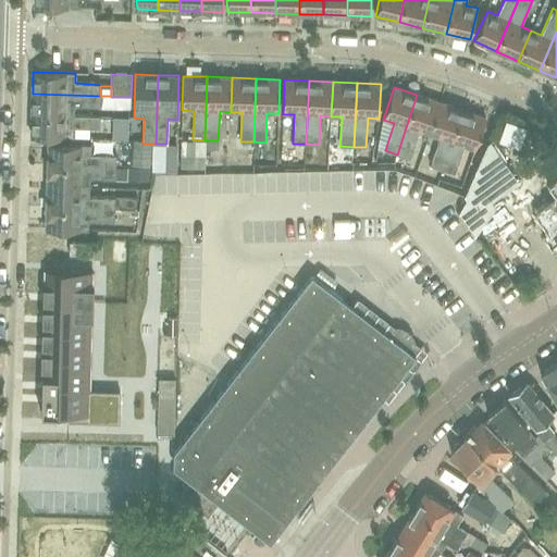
[(33,94),(32,114),(100,116),(74,115),(74,107),(100,107),(100,109),(130,109),(130,100),(131,100),(131,97),(111,97),(111,96),(100,96),(33,94)]
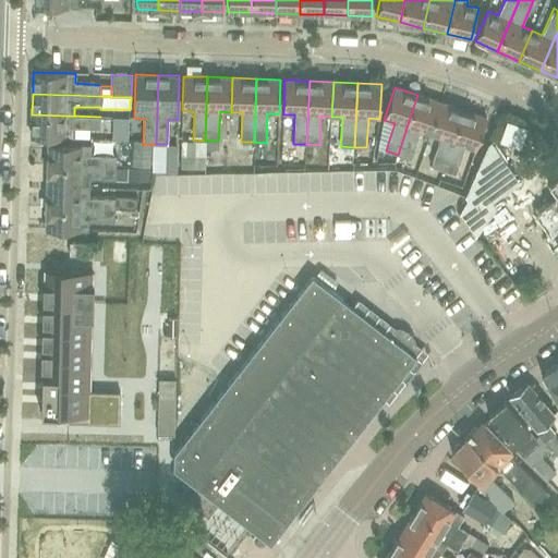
[(440,102),(417,95),(407,128),(398,155),(410,159),(420,131),(429,135),(440,102)]
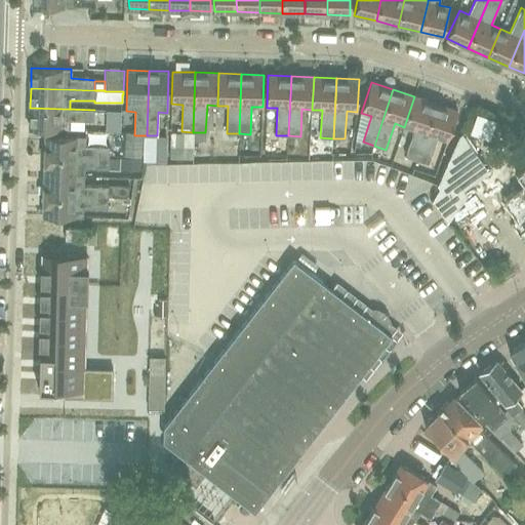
[(417,160),(426,134),(436,104),(414,96),(404,127),(414,130),(405,156),(417,160)]
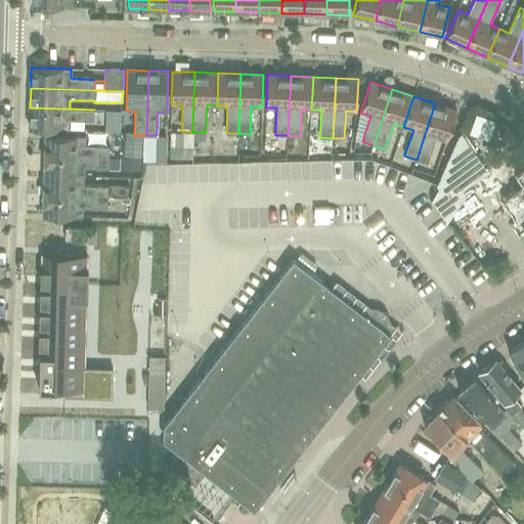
[(456,111),(435,103),(425,134),(417,160),(427,164),(436,137),(446,141),(456,111)]
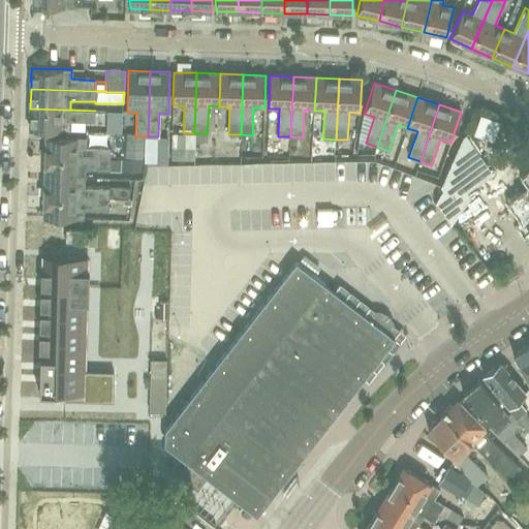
[(30,109),(29,129),(69,131),(70,121),(94,122),(95,111),(30,109)]
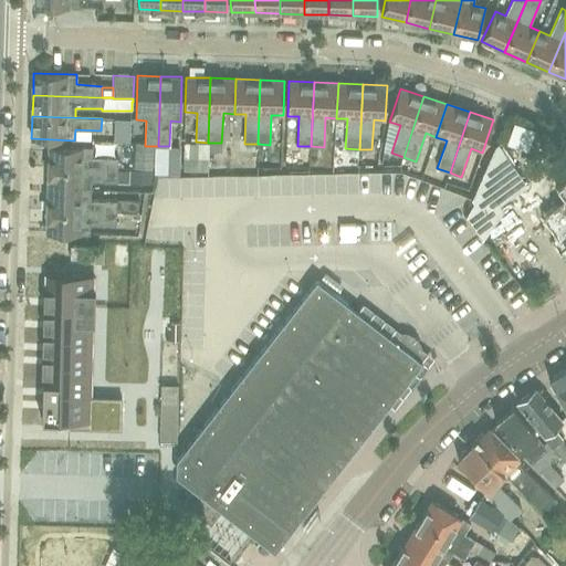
[(48,168),(117,169),(133,169),(133,159),(117,159),(92,158),(93,147),(49,146),(48,168)]
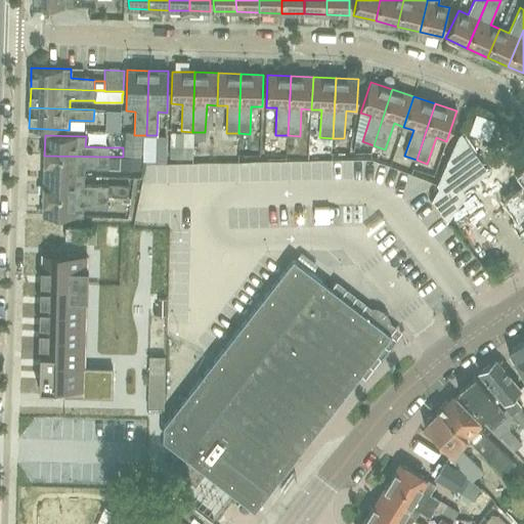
[(143,135),(142,161),(144,161),(156,161),(157,135),(146,135),(143,135)]
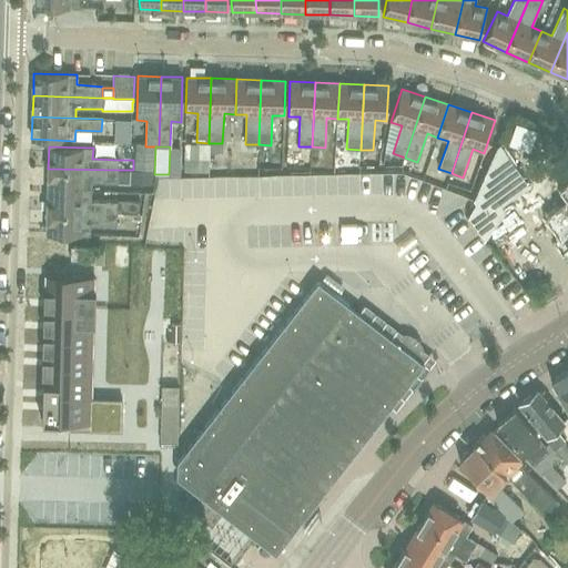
[(472,211),(468,217),(484,236),(486,232),(496,219),(492,213),(492,211),(526,186),(505,158),(498,146),(497,146),(475,199),(478,200),(472,211)]
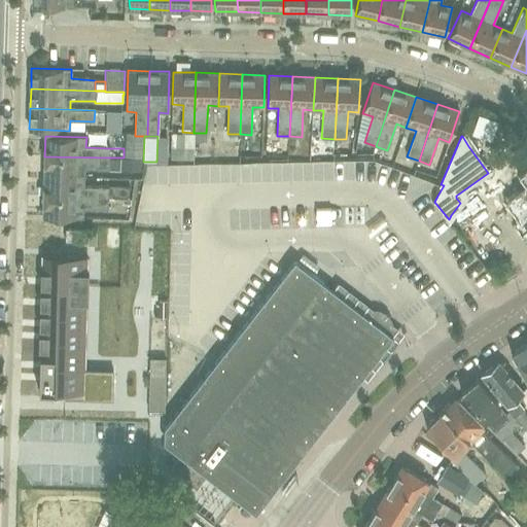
[(44,156),(44,176),(84,177),(85,169),(109,170),(109,157),(44,156)]
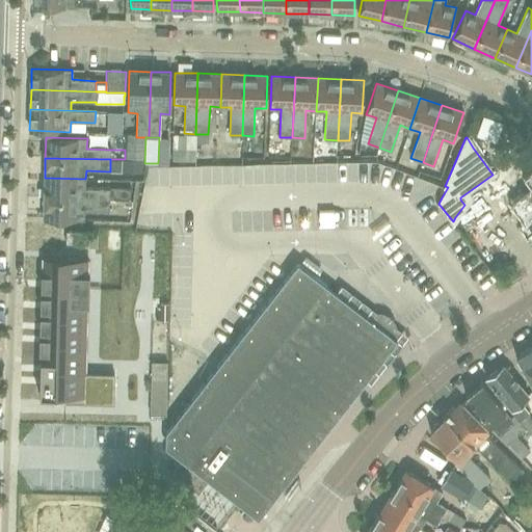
[(526,236),(531,233),(531,232),(531,169),(523,177),(531,189),(509,204),(522,222),(517,224),(526,236)]
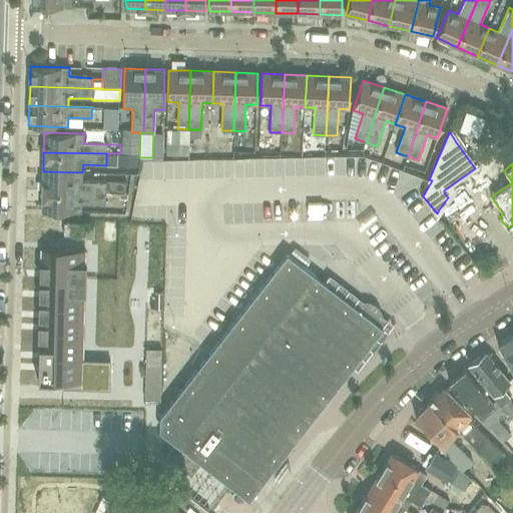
[(43,171),(42,191),(105,192),(105,182),(82,182),(82,172),(43,171)]
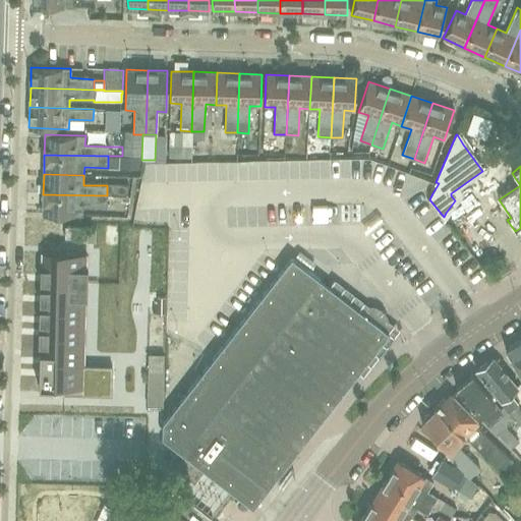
[(107,195),(43,194),(43,215),(82,216),(82,207),(106,207),(107,195)]
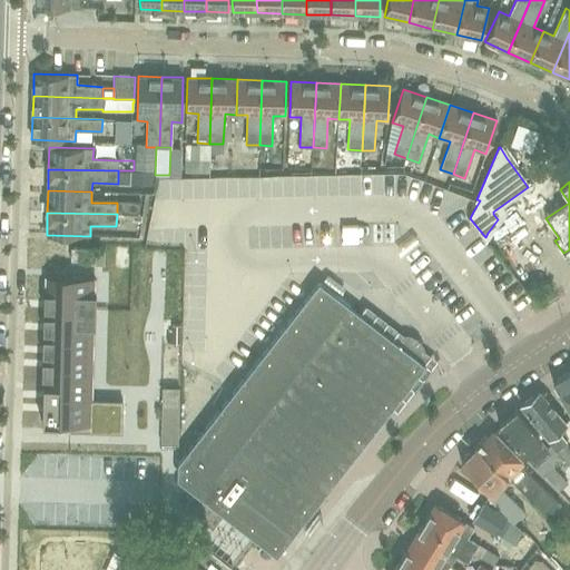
[(87,261),(87,247),(71,247),(70,261),(87,261)]
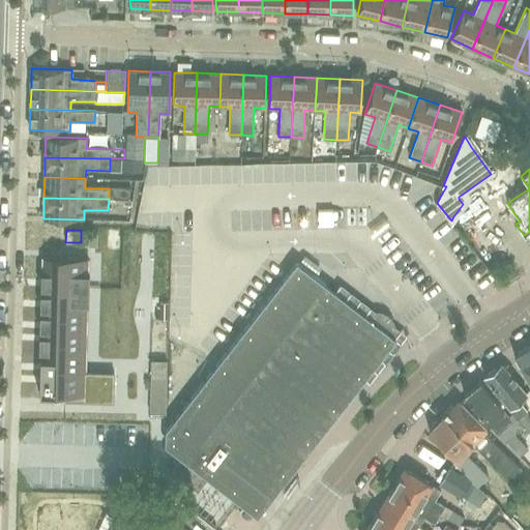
[(89,233),(88,245),(96,245),(97,233),(89,233)]
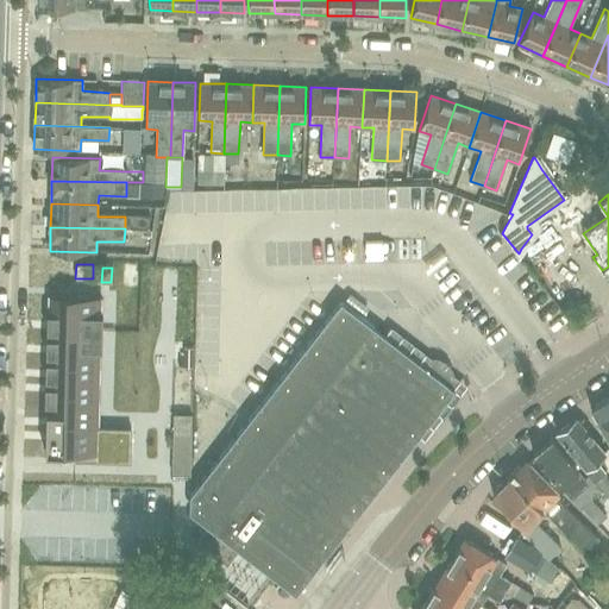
[(49,295),(45,425),(45,452),(74,453),(74,460),(99,460),(131,462),(131,427),(98,426),(101,296),(49,295)]
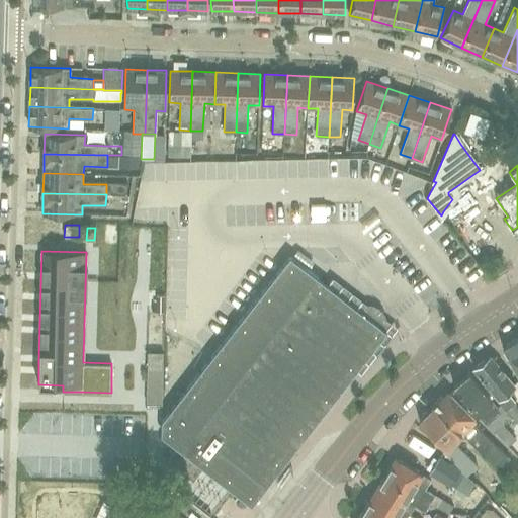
[(290,256),(211,356),(162,420),(162,433),(251,502),(346,381),(386,331),(375,322),(382,313),(380,310),(377,307),(374,306),(366,316),(290,256)]
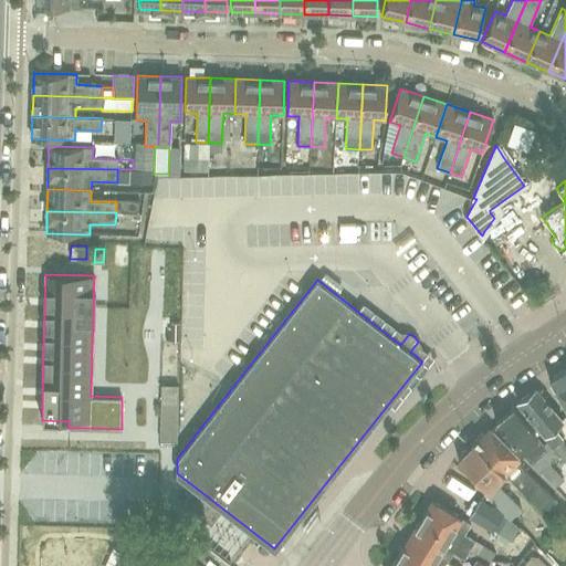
[(565,368),(548,379),(565,408),(565,368)]
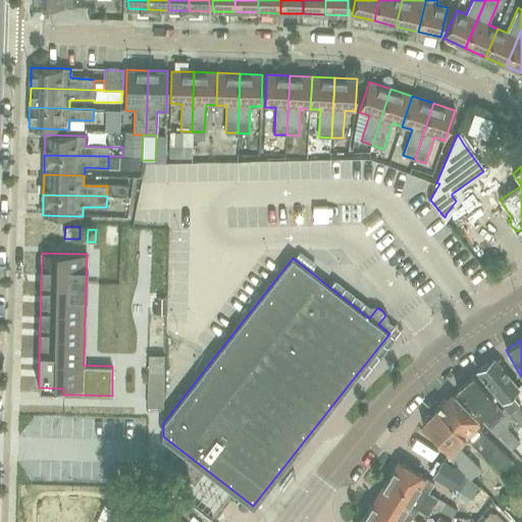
[(494,358),(477,371),(502,401),(505,405),(517,418),(521,424),(521,411),(518,407),(519,406),(510,394),(518,387),(516,384),(494,358)]
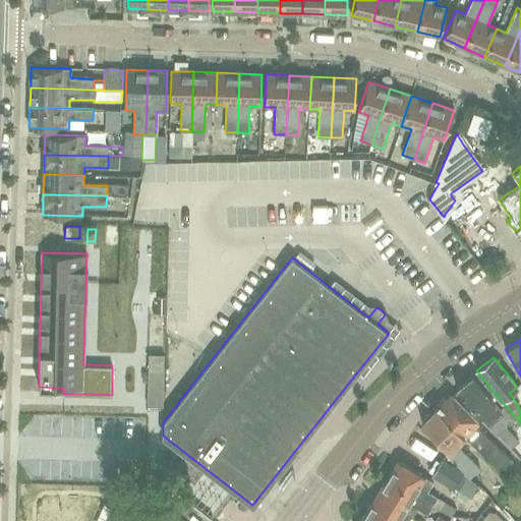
[(163,372),(148,371),(147,405),(163,406),(163,372)]
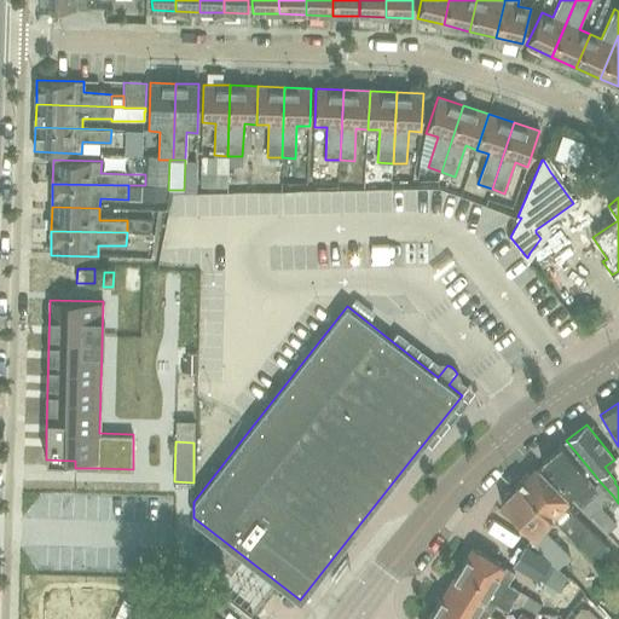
[(560,445),(542,461),(568,492),(580,505),(599,490),(593,484),(588,478),(570,456),(560,445)]
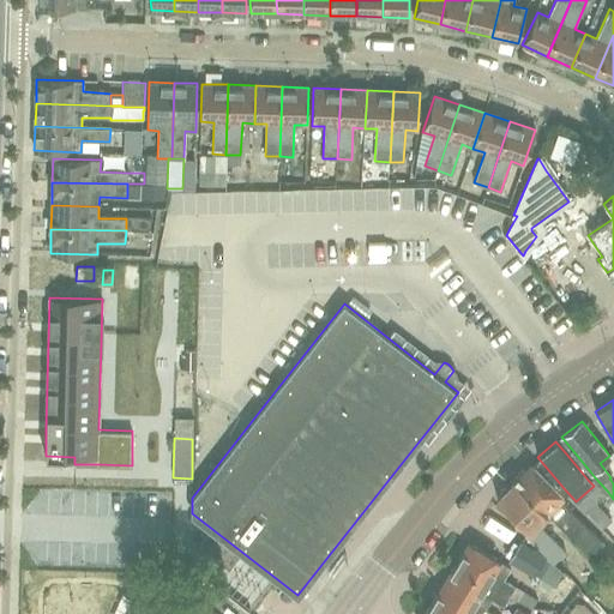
[(563,497),(530,463),(515,480),(546,513),(589,557),(602,542),(559,500),(563,497)]
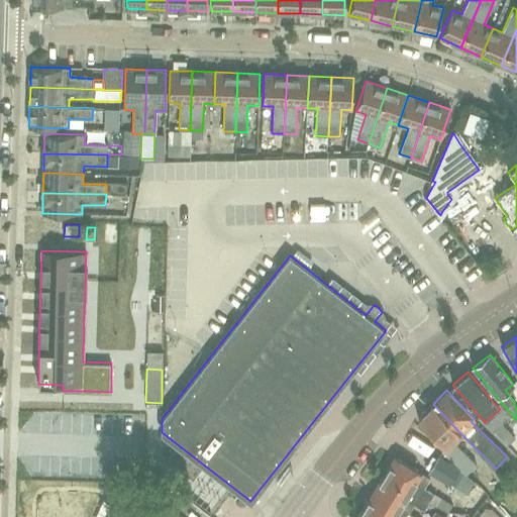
[(459,432),(433,404),(418,419),(445,446),(443,448),(469,474),(480,462),(453,438),(459,432)]
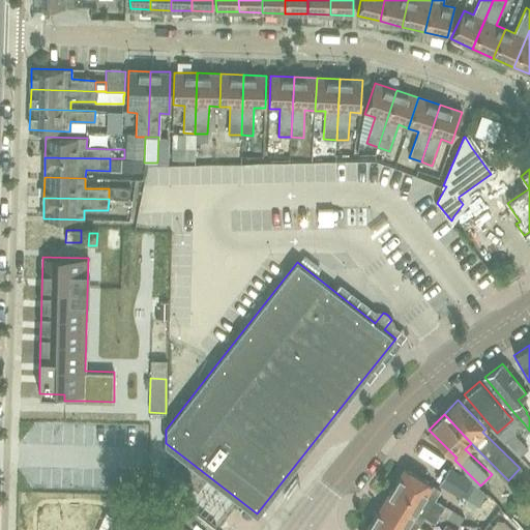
[(527,449),(513,435),(505,442),(519,457),(527,449)]
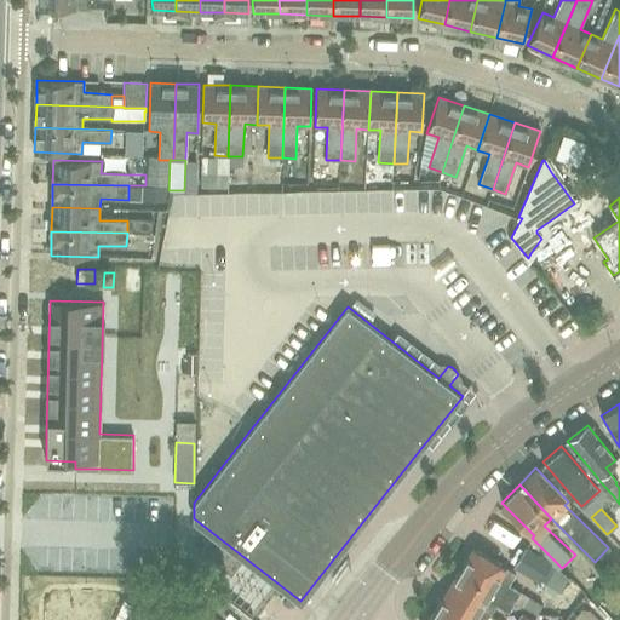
[(242,561),(229,551),(211,537),(200,551),(211,560),(231,575),(242,561)]
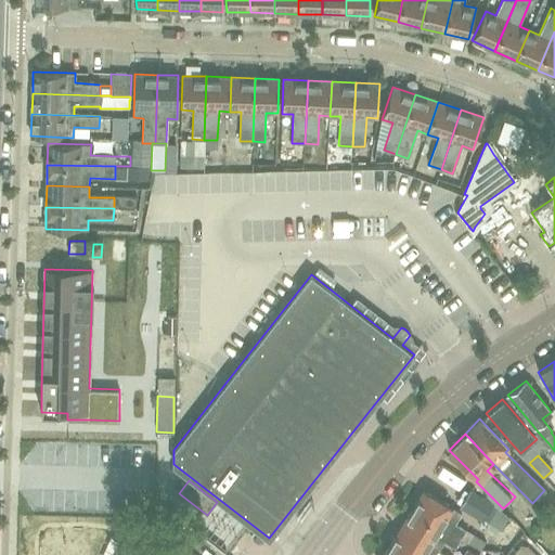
[(424,490),(412,508),(460,539),(466,529),(455,523),(461,513),(424,490)]
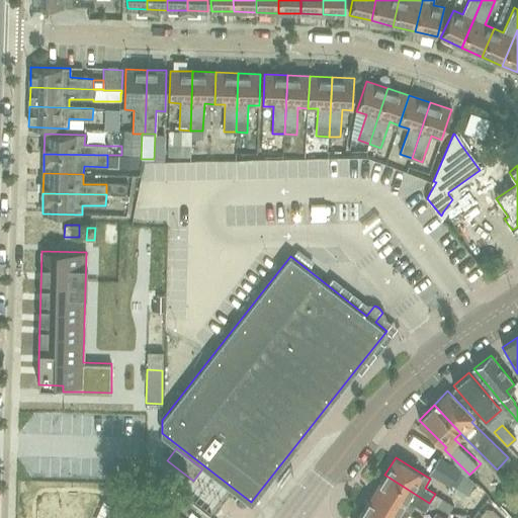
[(429,475),(451,488),(460,469),(439,457),(429,475)]
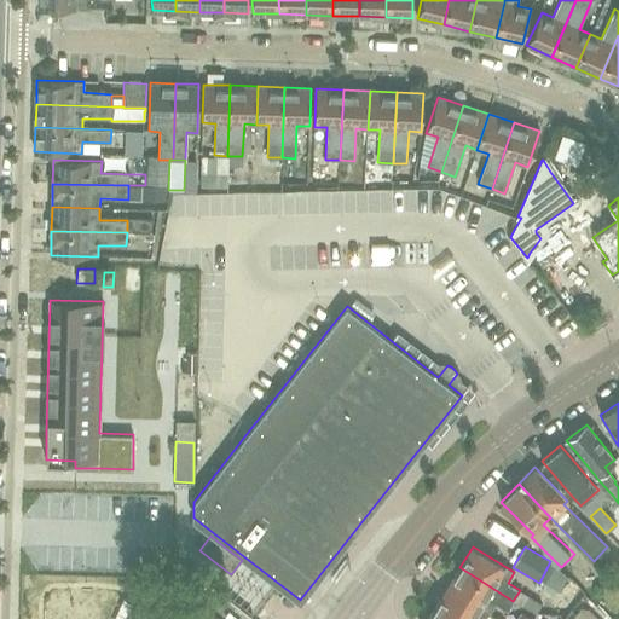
[(513,601),(460,567),(446,588),(489,614),(496,603),(507,611),(513,601)]
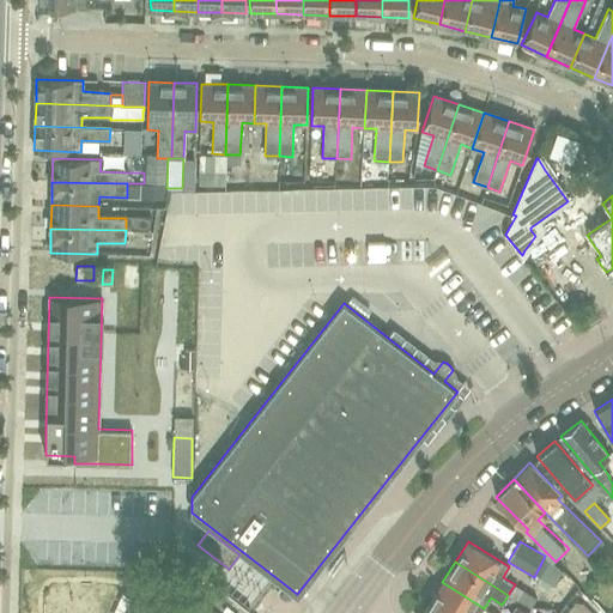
[(248,612),(250,611),(205,575),(192,592),(196,596),(194,598),(192,599),(190,600),(189,601),(187,602),(186,602),(183,604),(181,604),(180,605),(177,605),(175,606),(173,607),(170,607),(168,607),(167,607),(164,607),(162,608),(159,608),(158,608),(156,607),(153,607),(151,607),(150,607),(149,607),(146,606),(144,606),(143,606),(141,605),(139,605),(137,604),(131,601),(126,612),(248,612)]
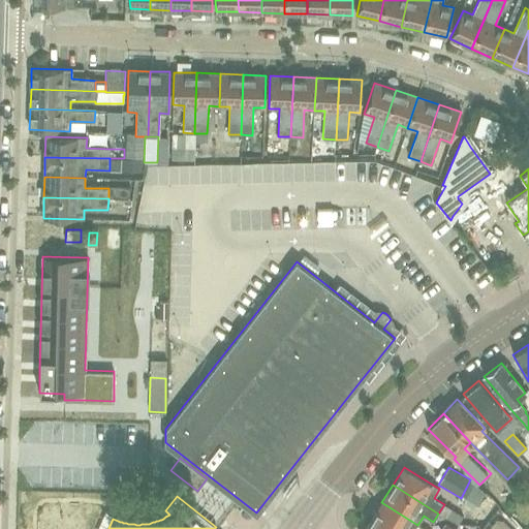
[(414,528),(417,525),(381,502),(371,520),(384,528),(414,528)]
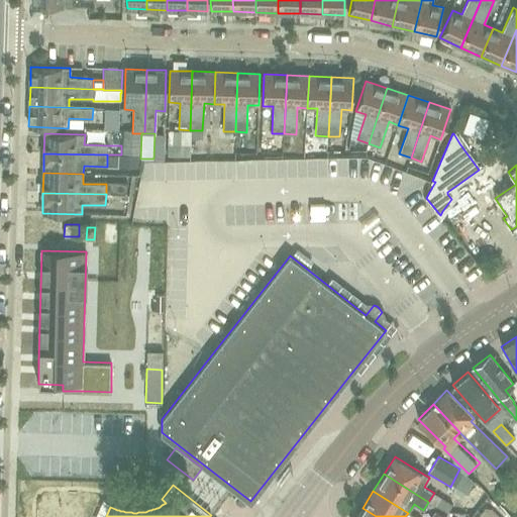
[(240,497),(236,501),(235,502),(241,507),(245,501),(240,497)]
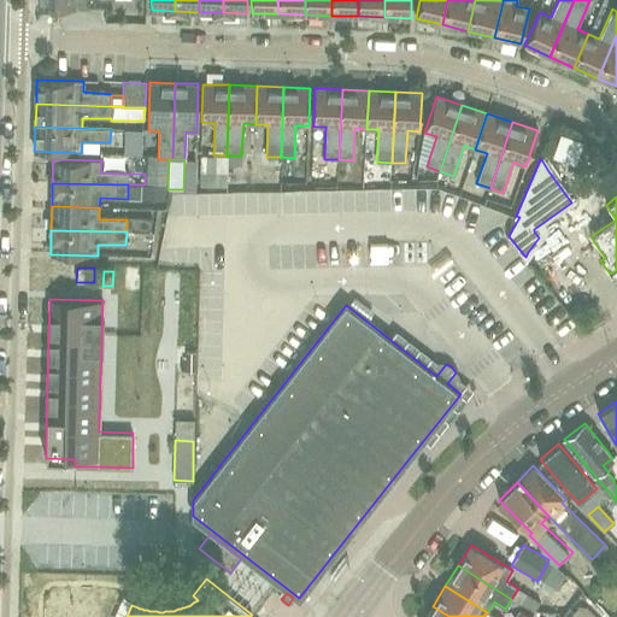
[(526,593),(519,604),(533,612),(534,613),(540,603),(526,593)]
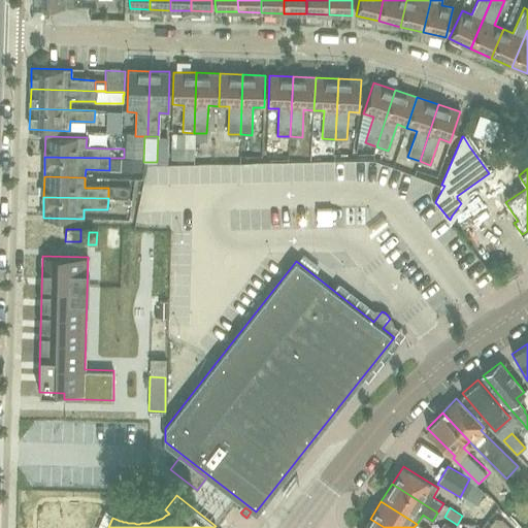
[(384,527),(370,519),(364,527),(384,527)]
